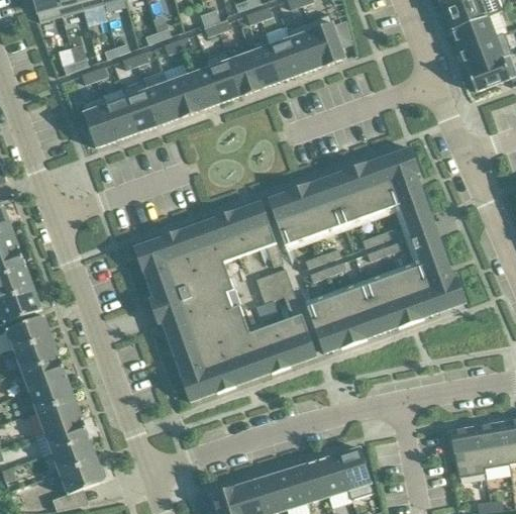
[(61,16),(56,0),(33,0),(39,22),(61,16)]
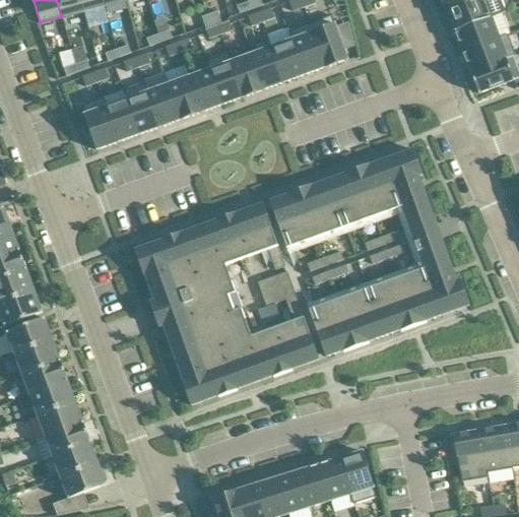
[(82,10),(79,0),(56,0),(61,16),(82,10)]
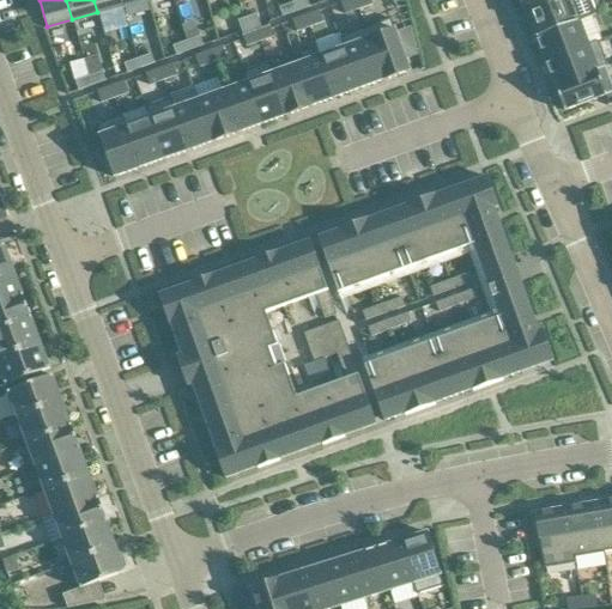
[(122,6),(121,0),(94,0),(97,12),(122,6)]
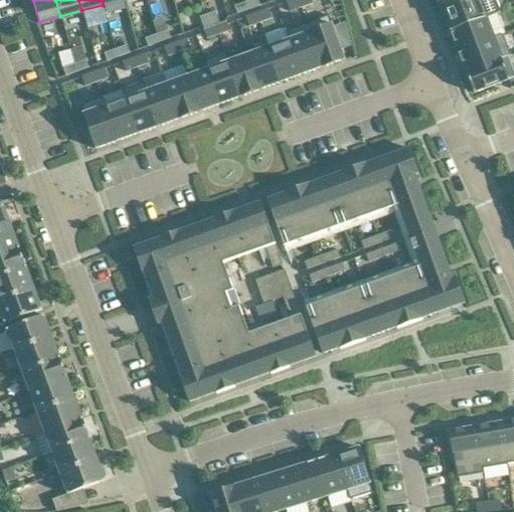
[(247,8),(244,0),(233,4),(236,12),(247,8)]
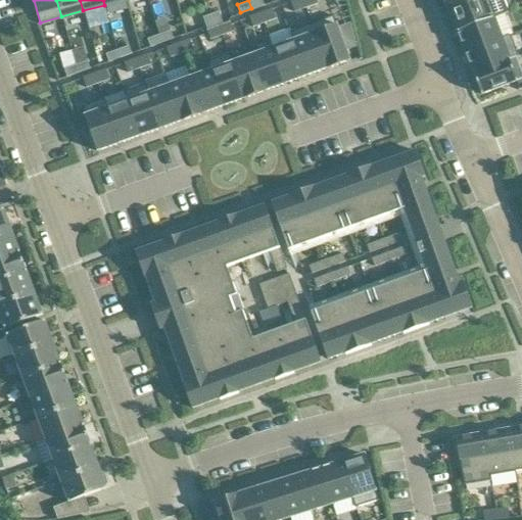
[(248,0),(251,8),(264,3),(262,0),(248,0)]
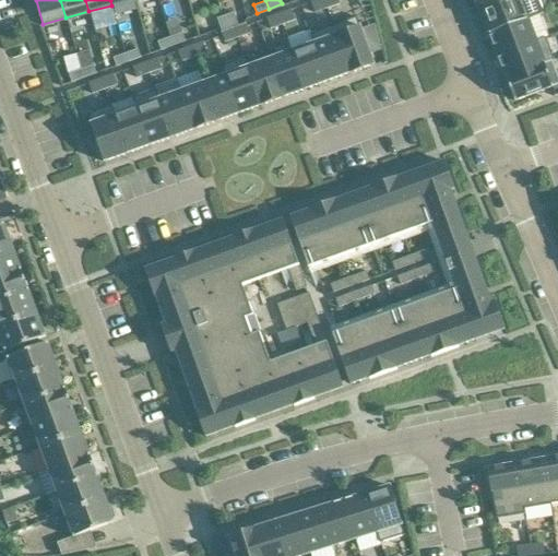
[(325,6),(323,0),(310,0),(313,10),(325,6)]
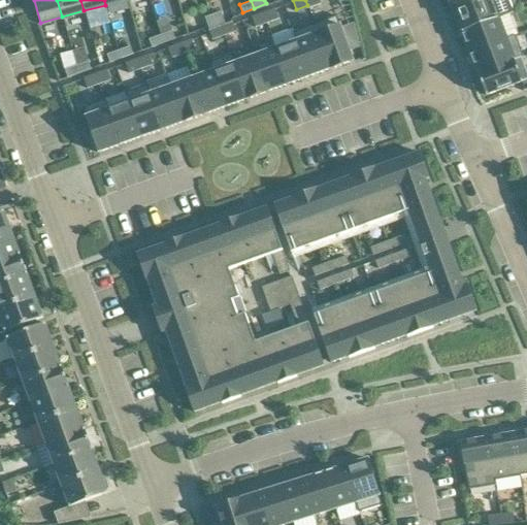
[(449,0),(453,9),(476,0),(449,0)]
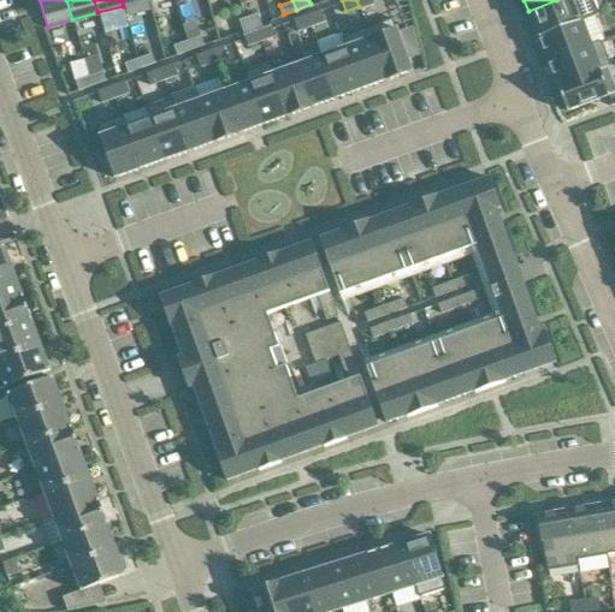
[(556,0),(528,11),(538,35),(580,19),(597,12),(592,0),(556,0)]
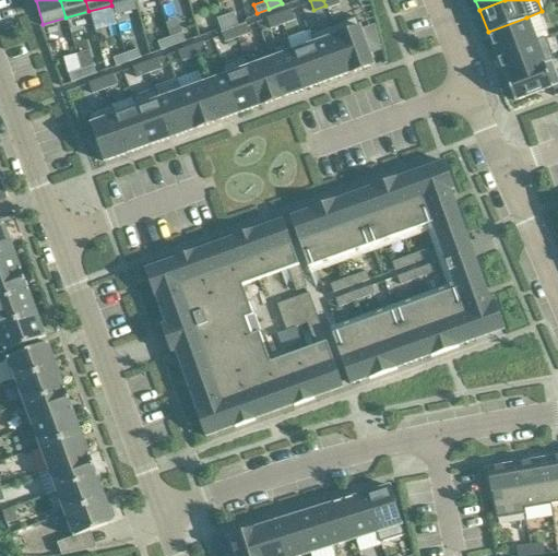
[(294,18),(291,8),(277,12),(282,22),(294,18)]
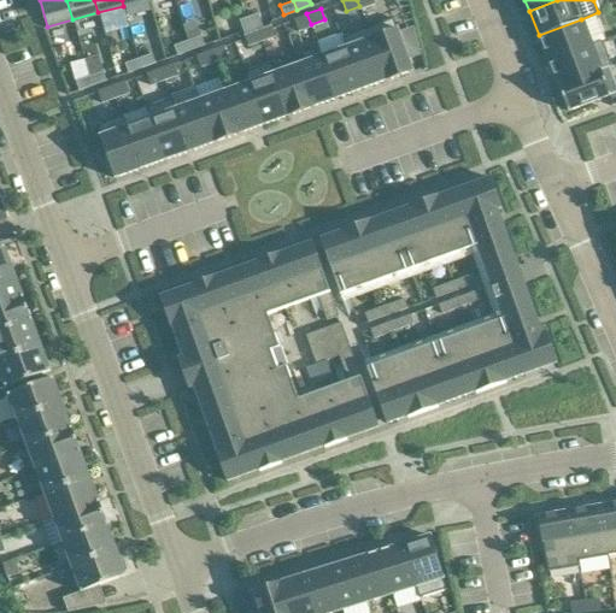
[(257,11),(247,15),(252,28),(262,25),(257,11)]
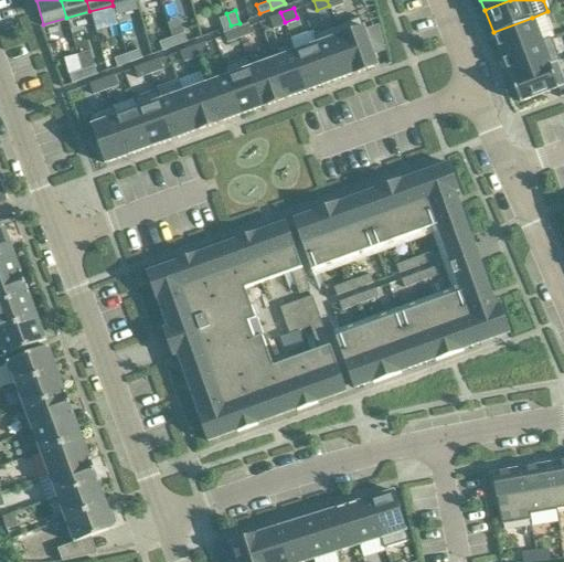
[(285,22),(280,12),(268,17),(272,27),(285,22)]
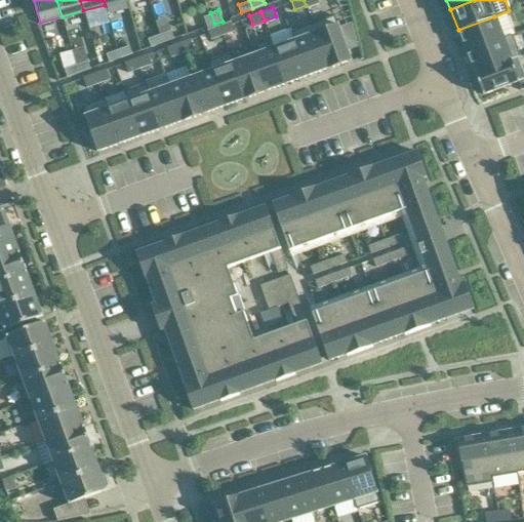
[(214,24),(210,12),(202,15),(207,27),(214,24)]
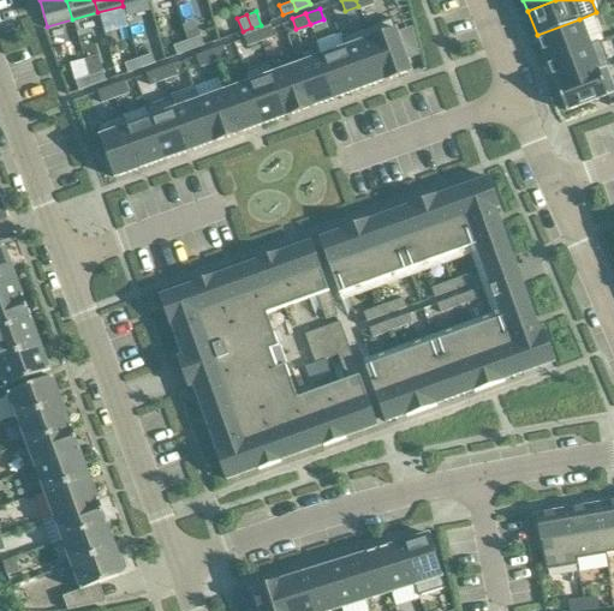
[(391,16),(365,25),(385,78),(410,69),(391,16)]
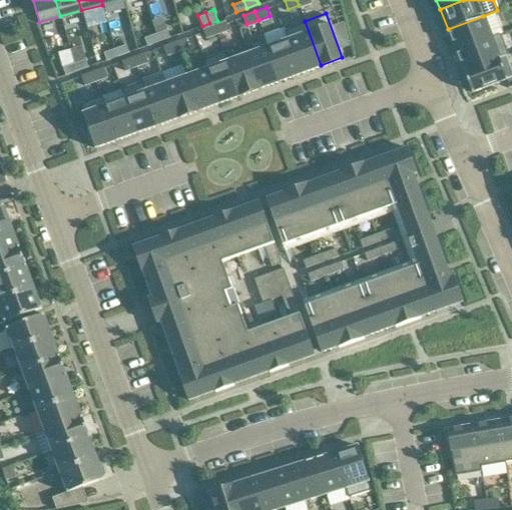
[(490,36),(483,16),(448,29),(448,30),(456,49),(490,36)]
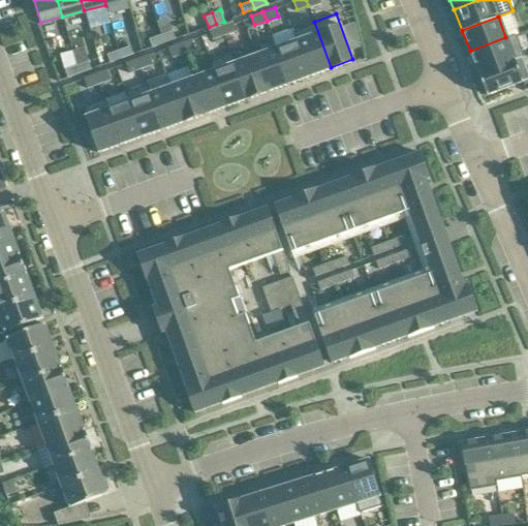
[(235,29),(233,22),(231,20),(220,24),(223,33),(235,29)]
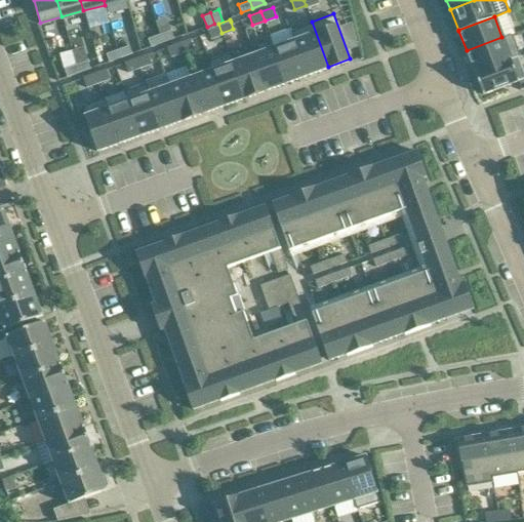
[(328,67),(312,22),(290,29),(293,39),(294,38),(307,74),(328,67)]
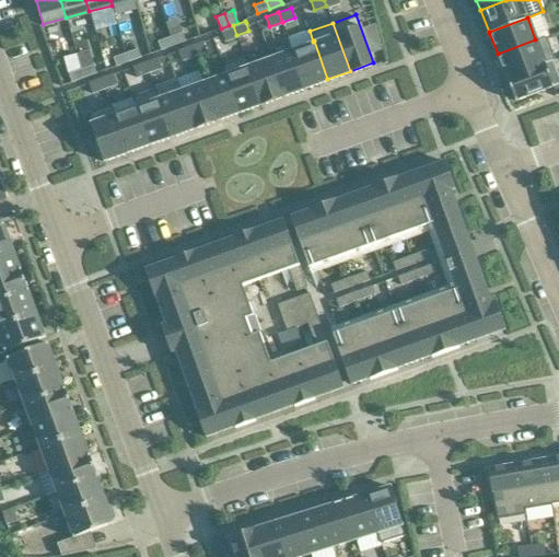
[(236,35),(233,25),(221,30),(224,39),(236,35)]
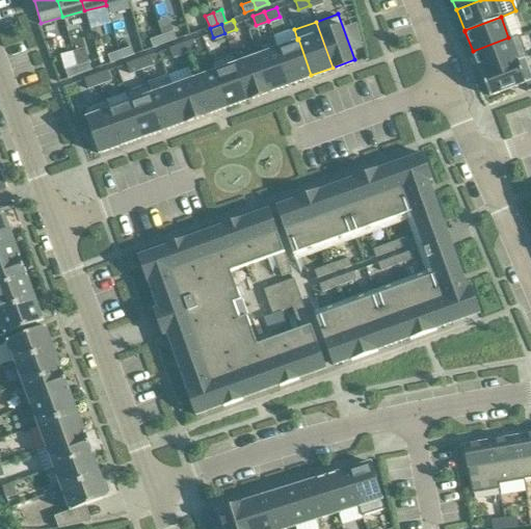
[(173,29),(161,33),(163,42),(176,36),(173,29)]
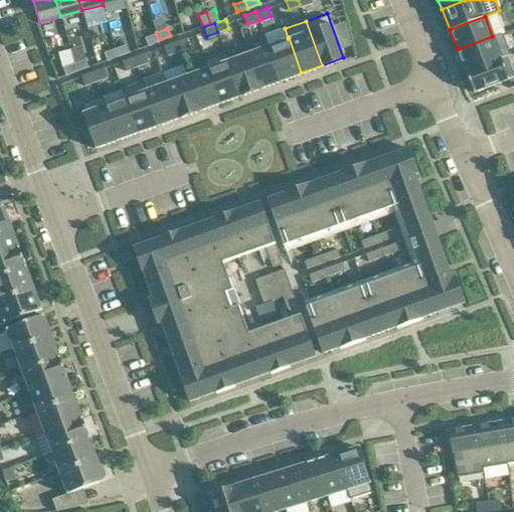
[(158,40),(156,32),(144,36),(147,44),(158,40)]
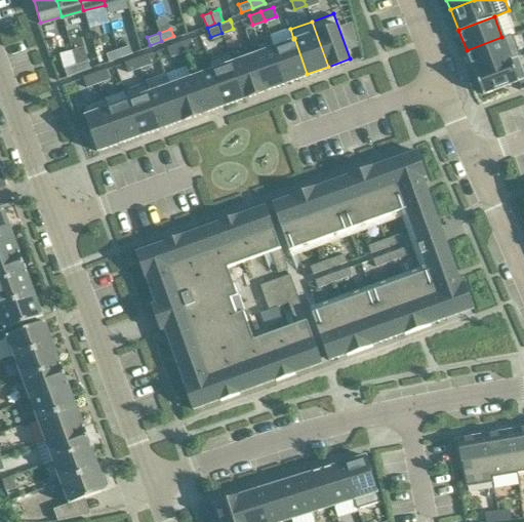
[(510,57),(501,37),(467,50),(474,70),(474,71),(510,57)]
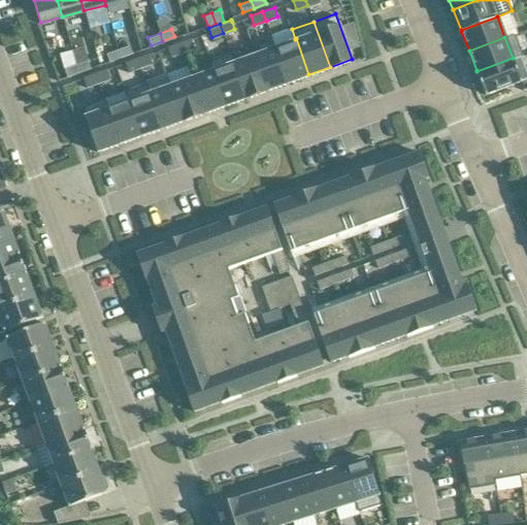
[(194,47),(191,38),(178,42),(183,52),(194,47)]
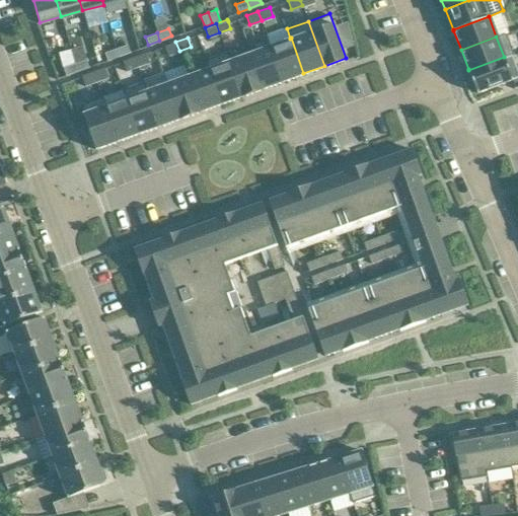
[(291,38),(290,39),(271,46),(283,81),(303,73),(291,38)]
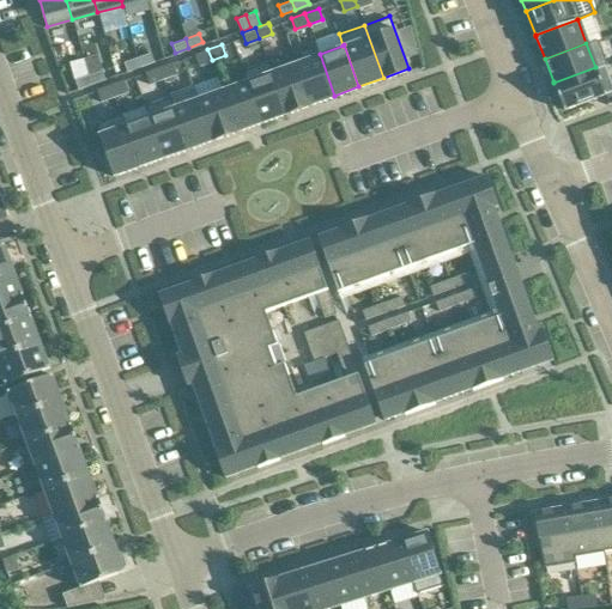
[(212,60),(207,49),(194,54),(198,65),(212,60)]
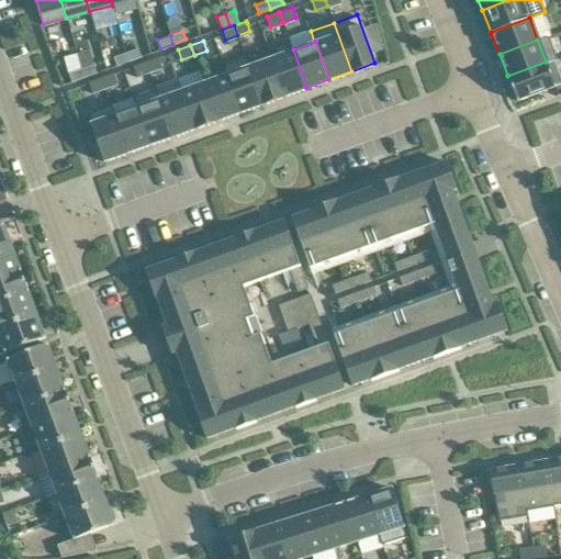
[(137,47),(125,52),(128,59),(141,55),(137,47)]
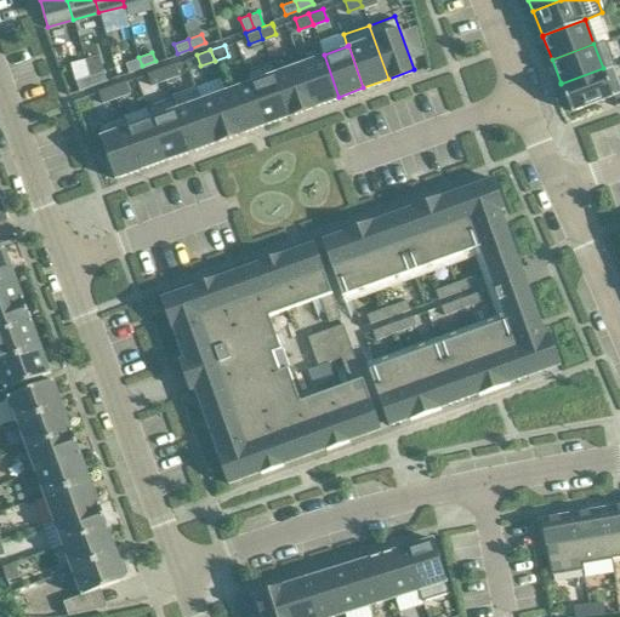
[(339,97),(324,55),(299,63),(314,106),(339,97)]
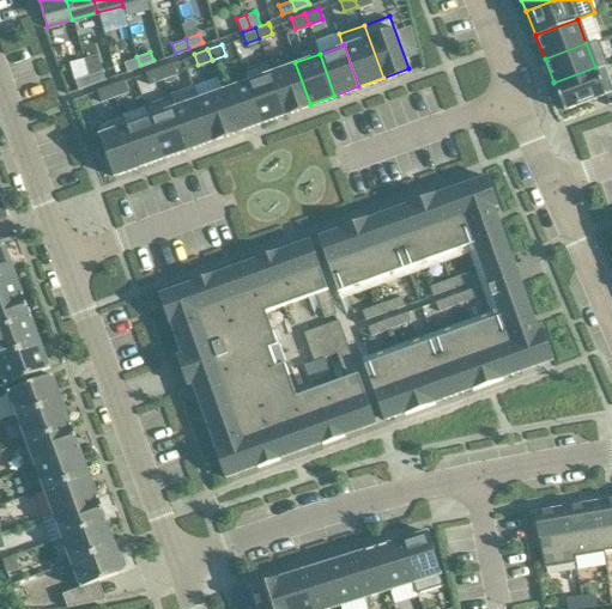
[(140,65),(137,56),(122,61),(126,71),(140,65)]
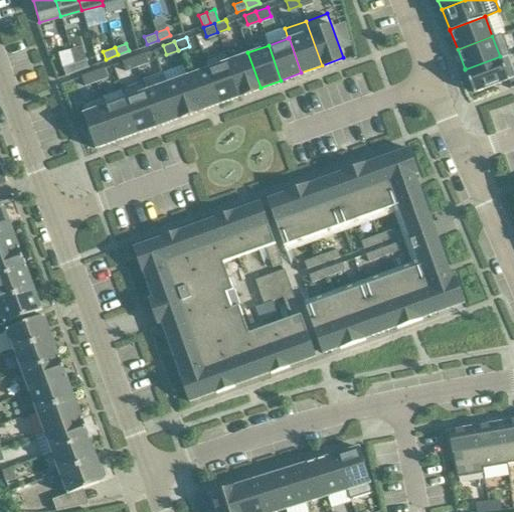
[(227,59),(228,59),(224,50),(203,58),(206,67),(207,67),(219,103),(239,95),(227,59)]
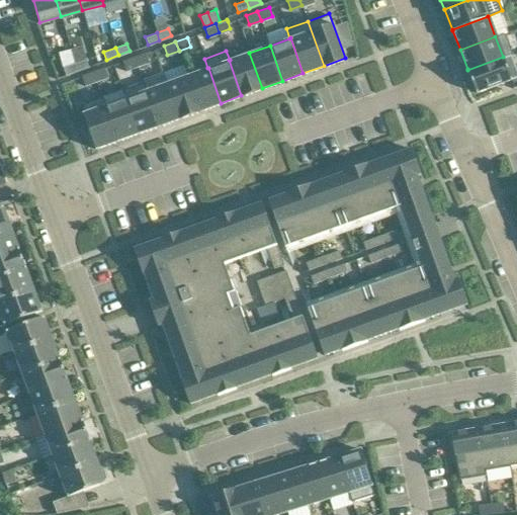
[(149,62),(145,52),(134,57),(137,66),(149,62)]
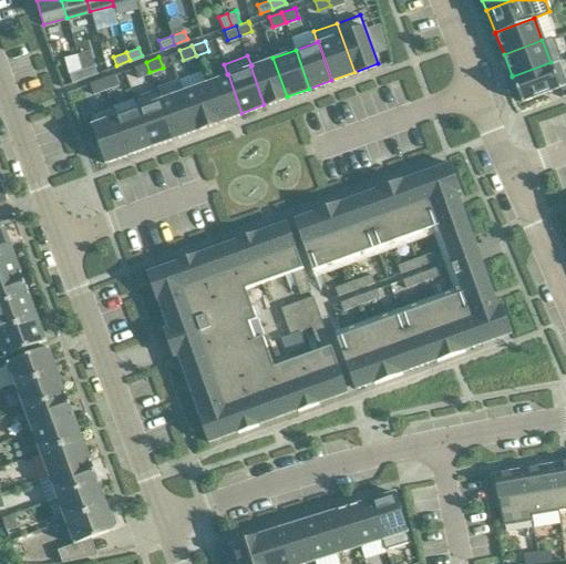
[(273,58),(251,65),(250,65),(264,104),(287,96),(273,58)]
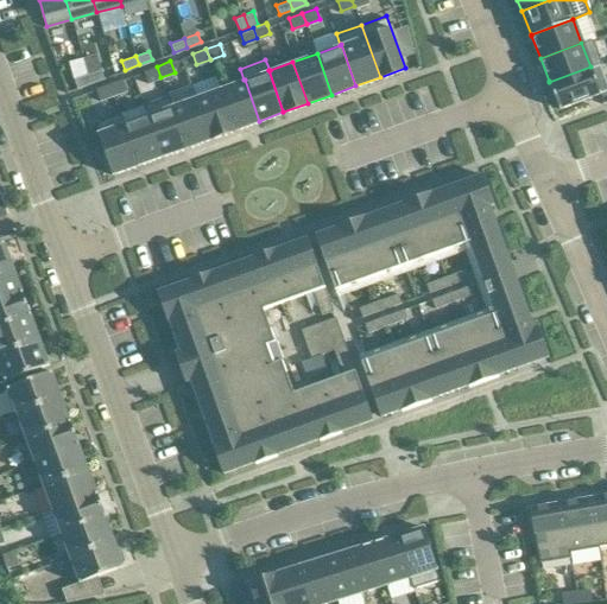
[(558,107),(606,88),(606,83),(599,63),(590,67),(549,82),(558,107)]
